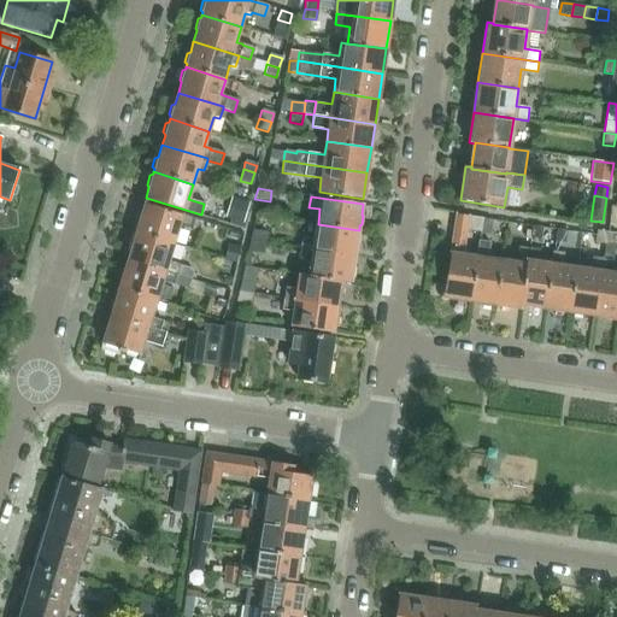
[(227,218),(242,223),(248,204),(233,199),(227,218)]
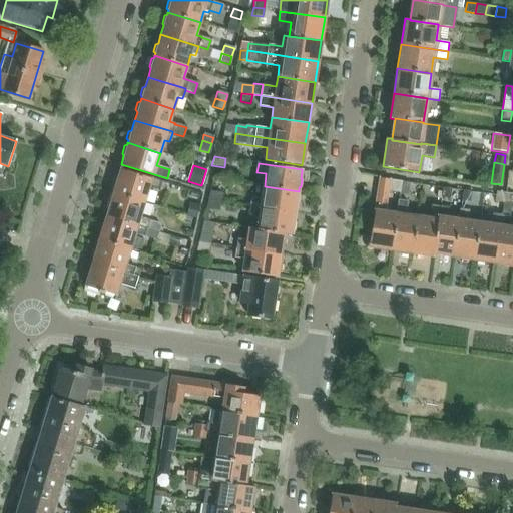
[(160,181),(120,169),(118,176),(116,175),(111,191),(143,201),(148,186),(157,189),(160,181)]
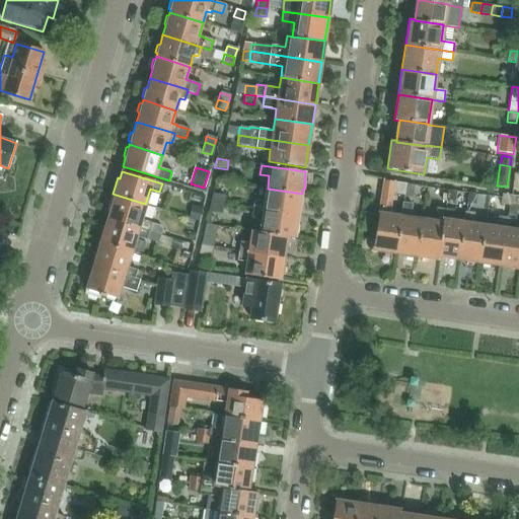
[(375,236),(373,251),(395,254),(395,251),(400,216),(390,214),(393,194),(395,183),(384,181),(382,192),(375,236)]
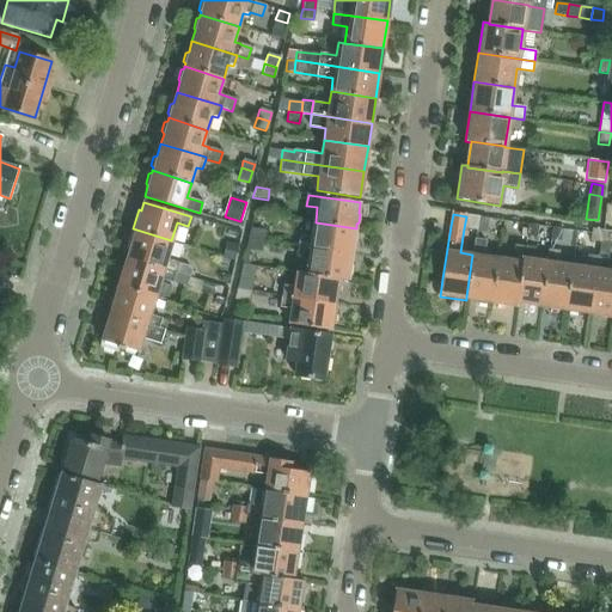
[(466,216),(464,228),(477,231),(478,218),(466,216)]
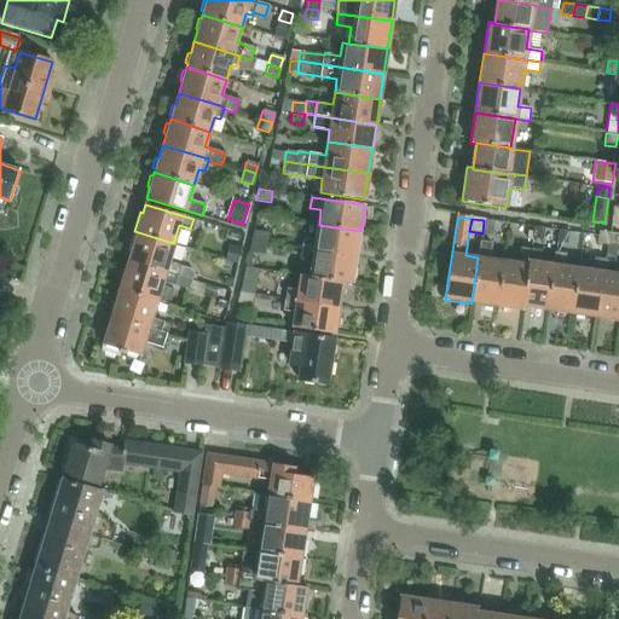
[(484,220),(482,233),(491,235),(493,221),(484,220)]
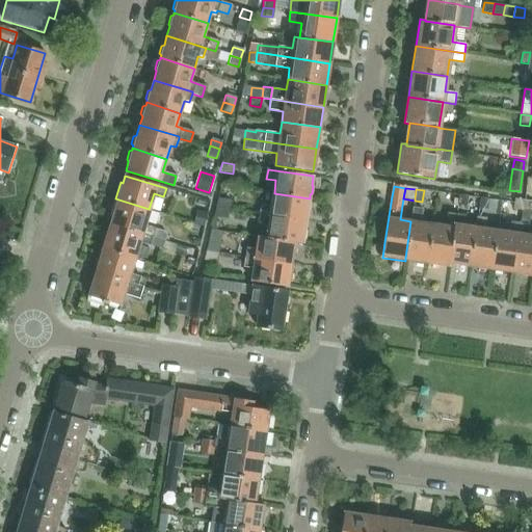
[(310,198),(274,193),(272,206),(263,204),(261,214),(306,221),(308,212),(310,210),(311,203),(309,202),(310,198)]
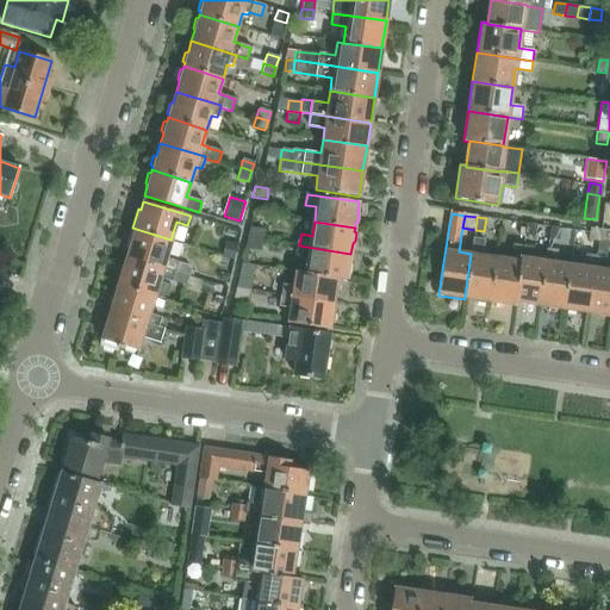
[(535,237),(536,225),(526,224),(524,236),(535,237)]
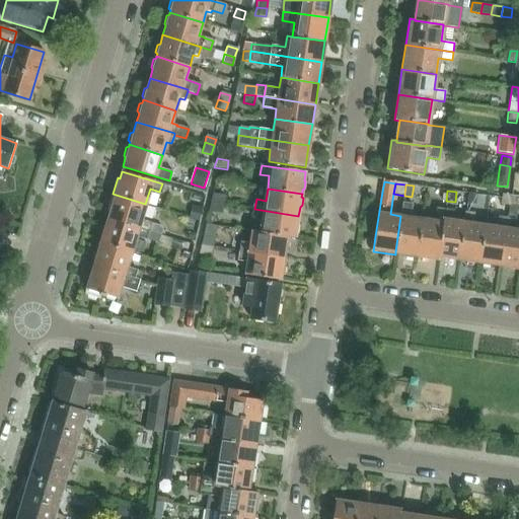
[(466,203),(475,205),(476,195),(467,193),(467,194),(466,203)]
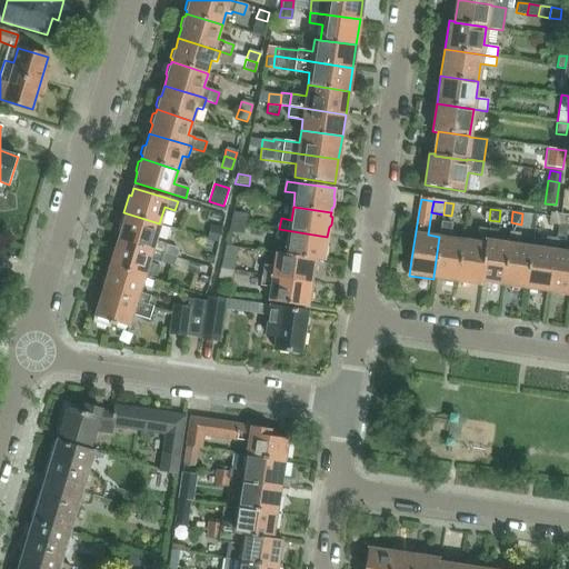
[(159,223),(123,212),(118,230),(120,230),(117,240),(161,255),(165,245),(153,241),(159,223)]
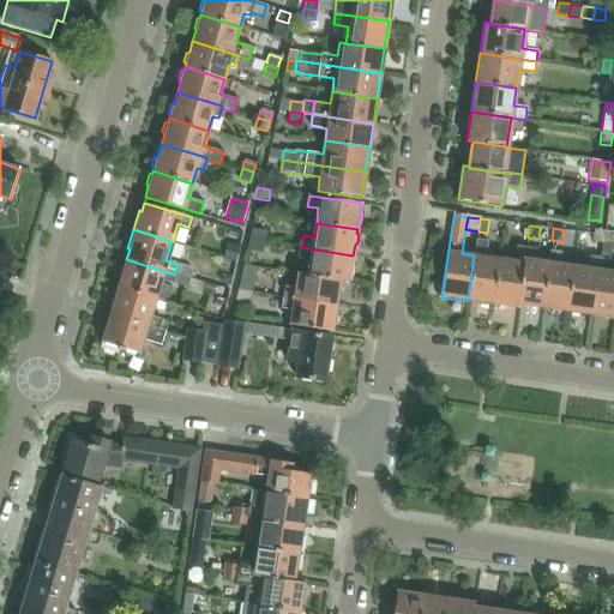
[(250,240),(264,242),(266,233),(251,229),(250,240)]
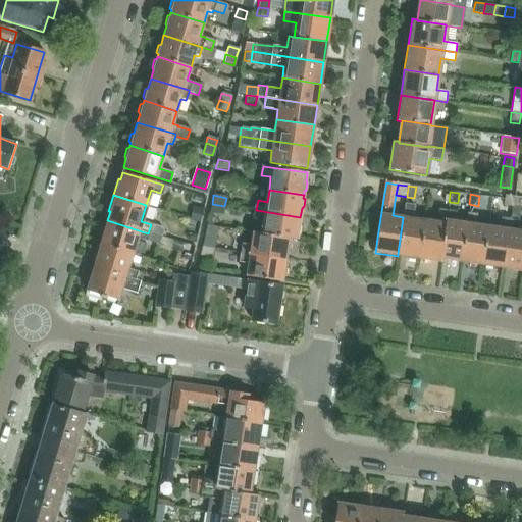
[(514,197),(505,196),(503,205),(512,206),(514,197)]
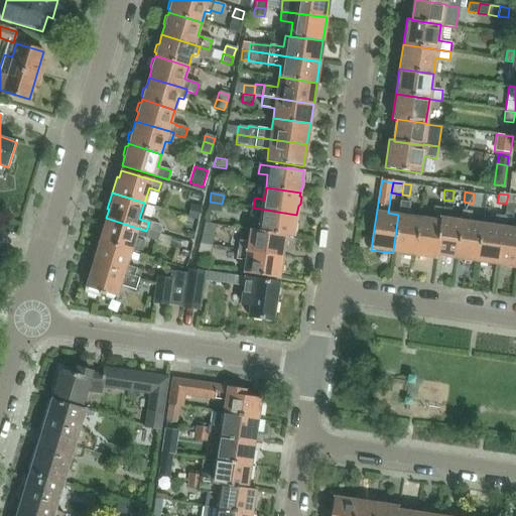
[(515,206),(515,200),(515,196),(515,195),(508,195),(506,204),(515,206)]
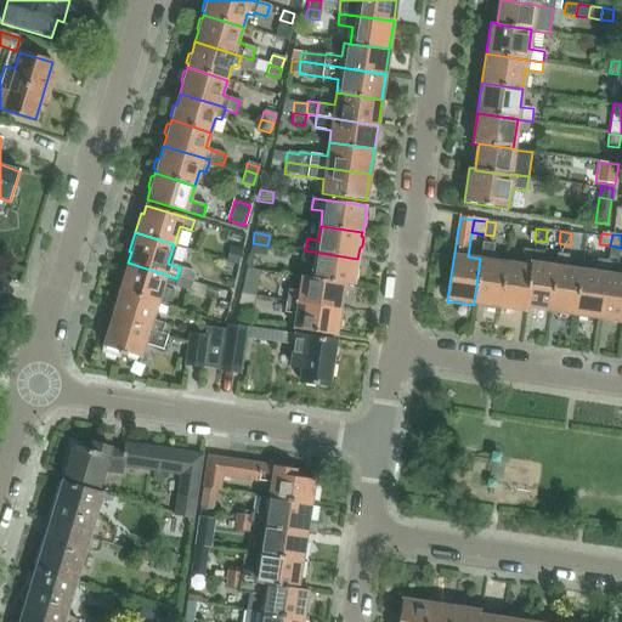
[(480,259),(474,301),(480,303),(480,305),(498,309),(504,263),(492,261),(495,244),(484,242),(480,259)]
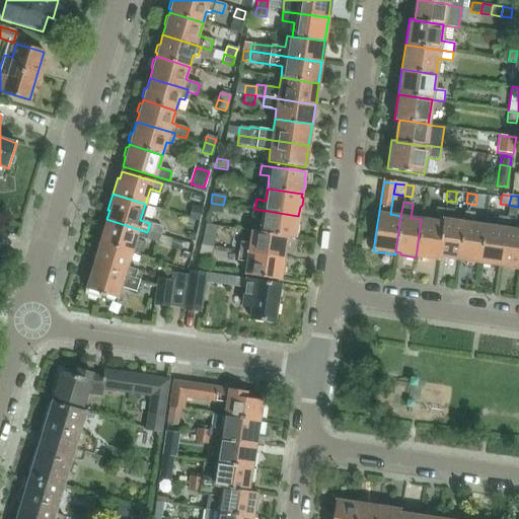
[(223,205),(211,203),(209,212),(221,214),(223,205)]
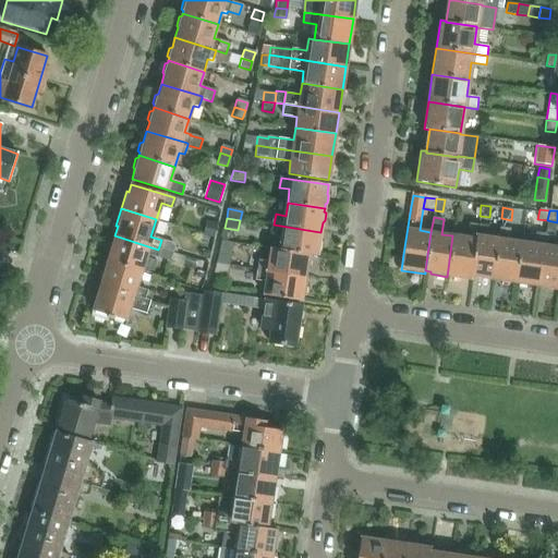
[(214,238),(217,223),(206,221),(203,234),(214,238)]
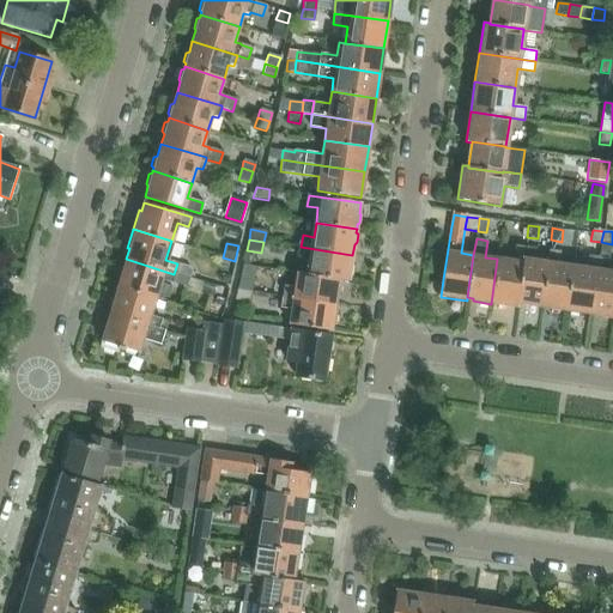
[(497,259),(491,304),(509,307),(509,304),(516,305),(517,301),(516,301),(525,246),(515,244),(513,261),(497,259)]
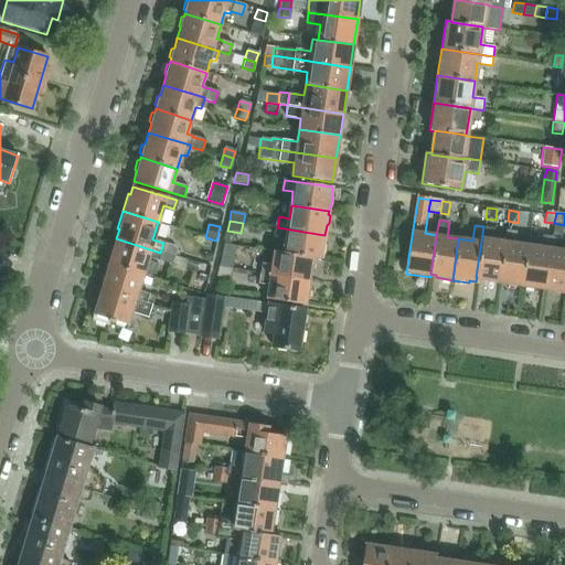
[(483,226),(476,277),(477,277),(482,278),(482,280),(498,284),(504,242),(491,240),(493,228),(483,226)]
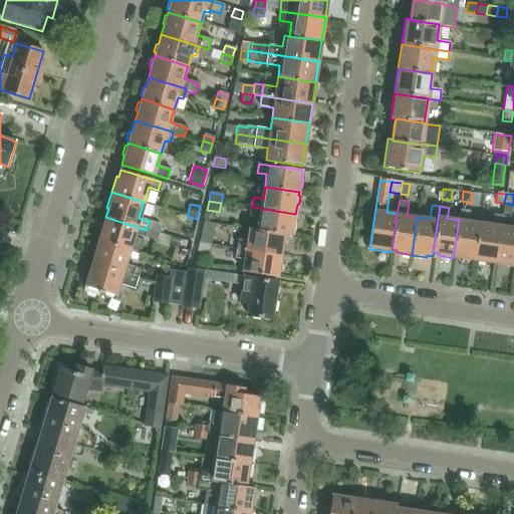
[(284,233),(288,234),(292,235),(292,234),(293,231),(295,230),(296,223),(294,222),(295,214),(252,207),(251,217),(260,218),(258,231),(258,232),(284,236),(284,233)]
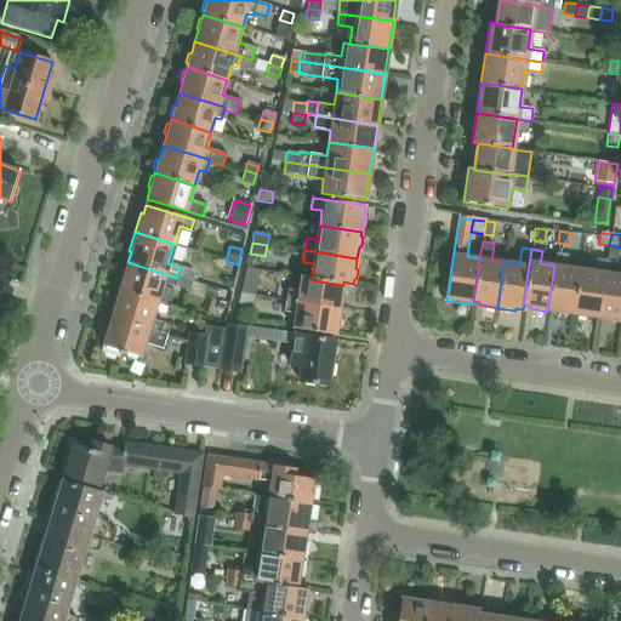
[(554,266),(547,312),(550,312),(550,309),(554,309),(554,312),(573,315),(579,269),(565,268),(568,255),(558,254),(557,254),(556,266),(554,266)]
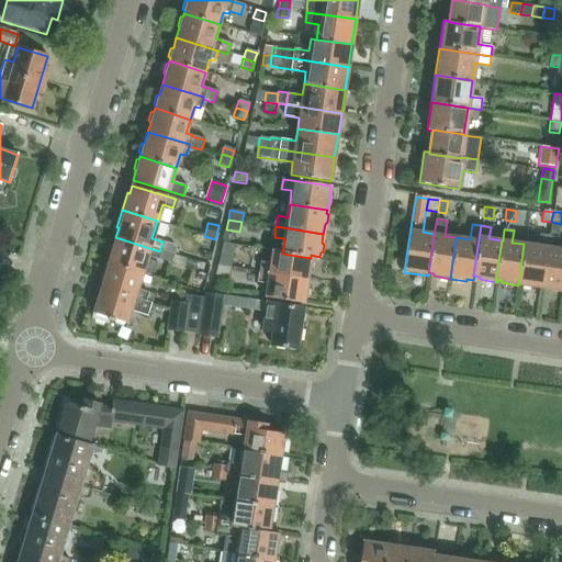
[(524,244),(518,285),(535,288),(536,285),(541,287),(548,236),(539,235),(538,246),(524,244)]
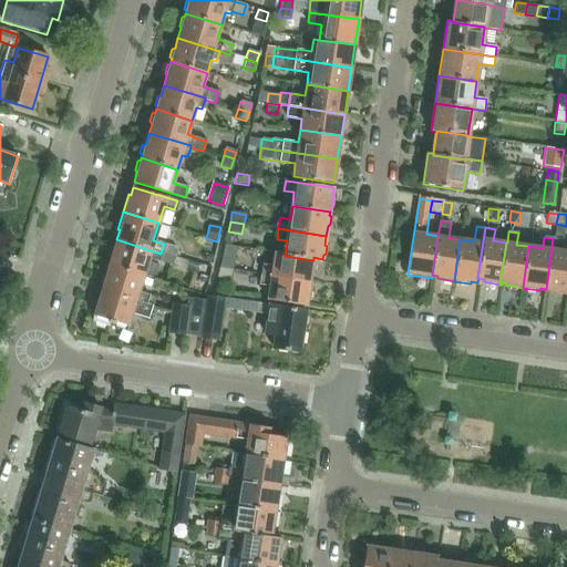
[(553,238),(546,289),(552,289),(552,292),(566,294),(566,250),(562,250),(563,239),(553,238)]
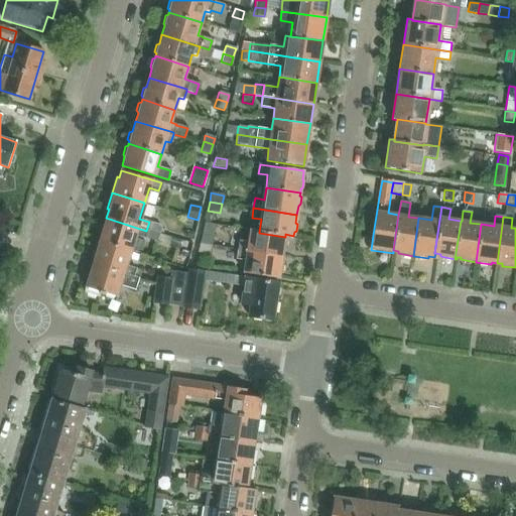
[(145,242),(136,239),(136,237),(144,239),(145,235),(146,231),(106,218),(104,226),(101,226),(97,240),(132,251),(132,252),(141,255),(145,242)]
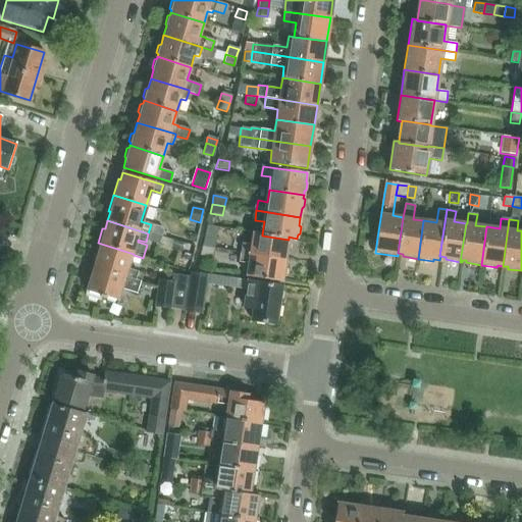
[(151,224),(148,233),(160,237),(162,230),(161,227),(151,224)]
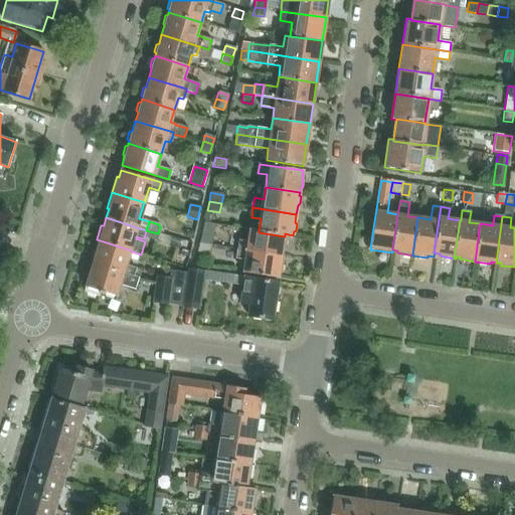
[(145,234),(144,238),(156,241),(158,233),(146,230),(145,234)]
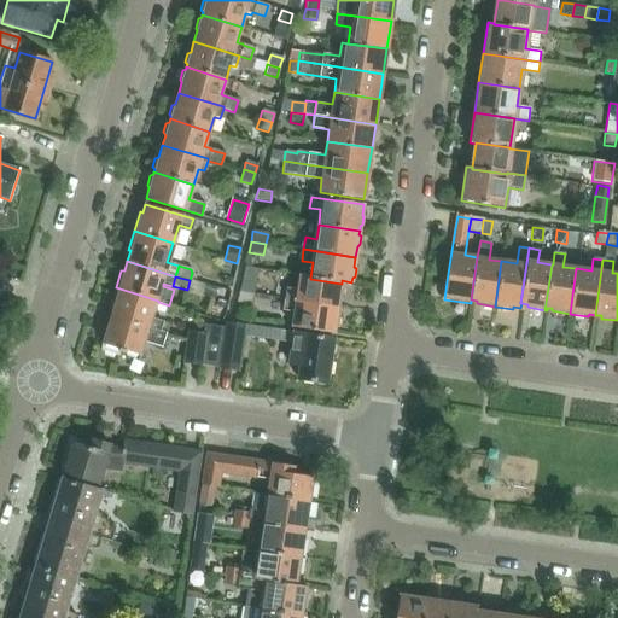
[(287,290),(286,299),(338,308),(339,296),(342,296),(343,287),(342,285),(342,284),(310,279),(310,278),(299,277),(297,291),(287,290)]
